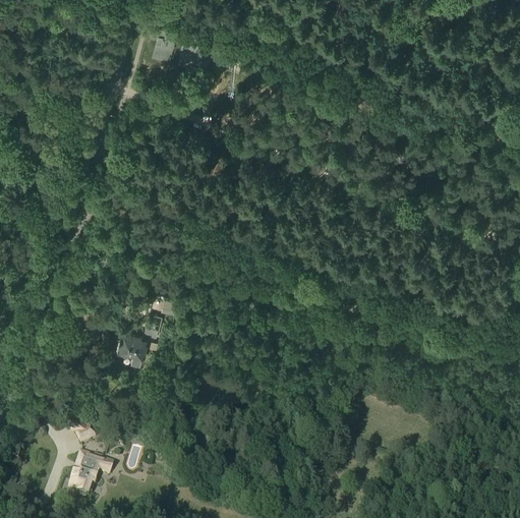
[(170,13),(172,7),(164,4),(162,10),(170,13)]
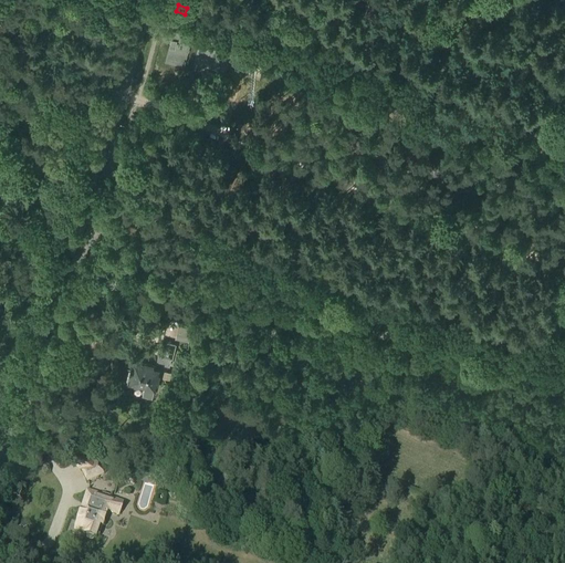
[(184,64),(194,27),(175,21),(165,59),(184,64)]
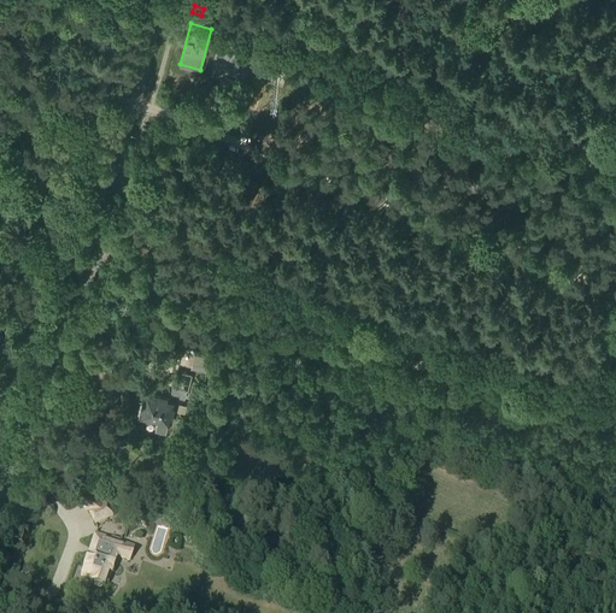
[(205,370),(209,355),(193,352),(189,366),(205,370)]
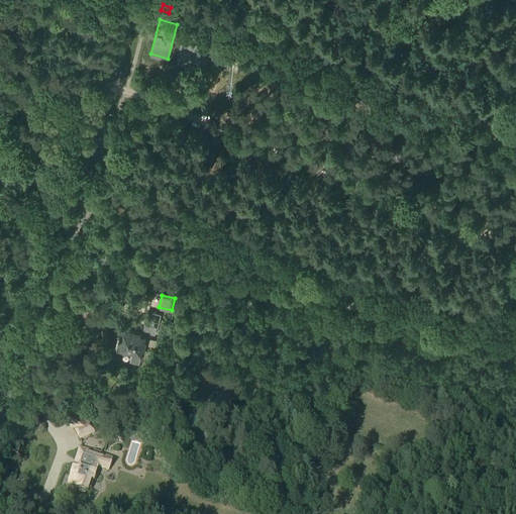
[(141,332),(121,327),(117,346),(120,347),(121,348),(125,350),(127,349),(131,350),(129,358),(138,361),(140,352),(146,329),(153,331),(155,324),(156,325),(160,312),(146,309),(143,322),(144,322),(141,332)]
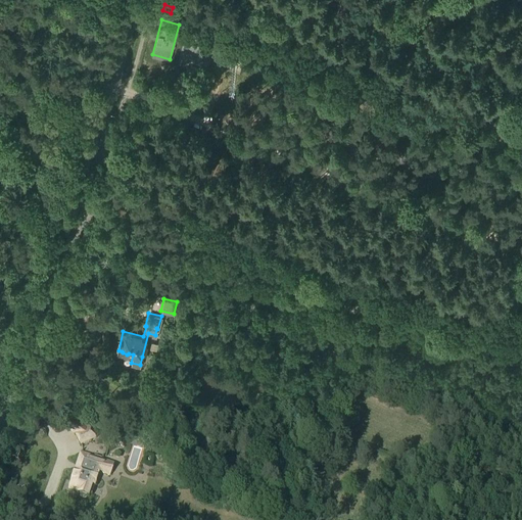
[(80,442),(94,435),(89,424),(75,431),(80,442)]
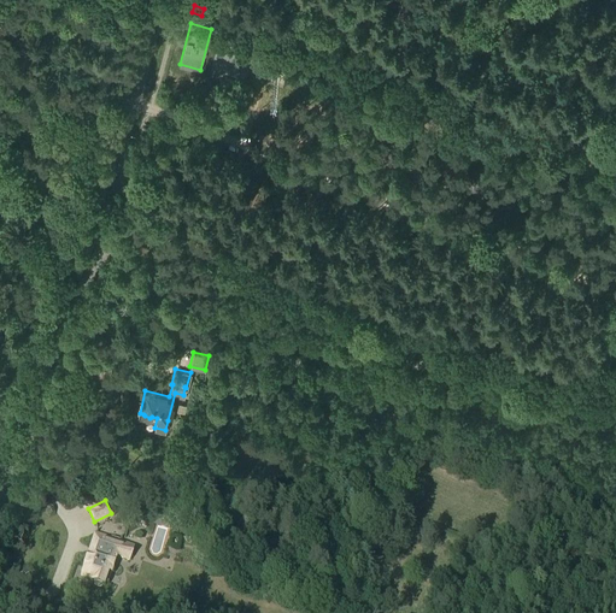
[(129,512),(132,504),(122,501),(119,510),(129,512)]
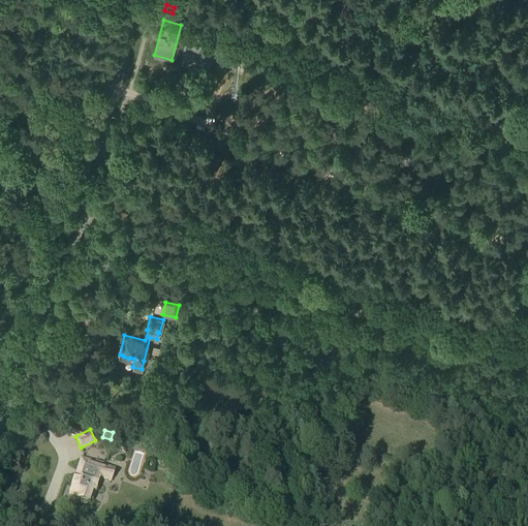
[(117,442),(117,447),(118,449),(123,450),(124,449),(125,443),(124,441),(119,440),(117,442)]
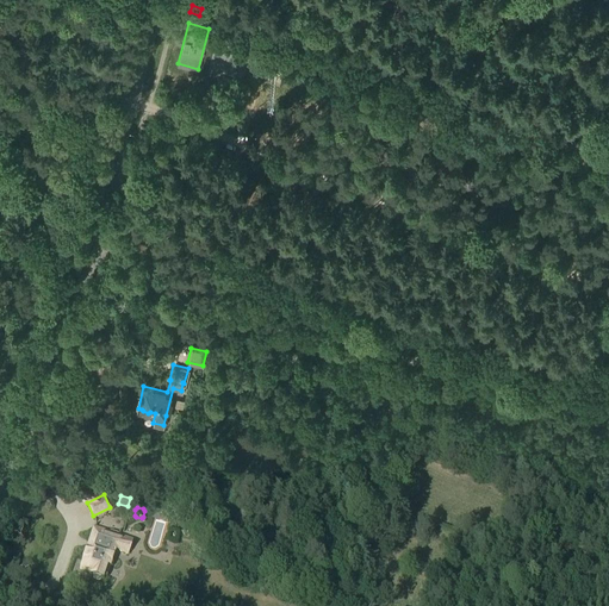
[(236,511),(227,529),(236,533),(246,517),(236,511)]
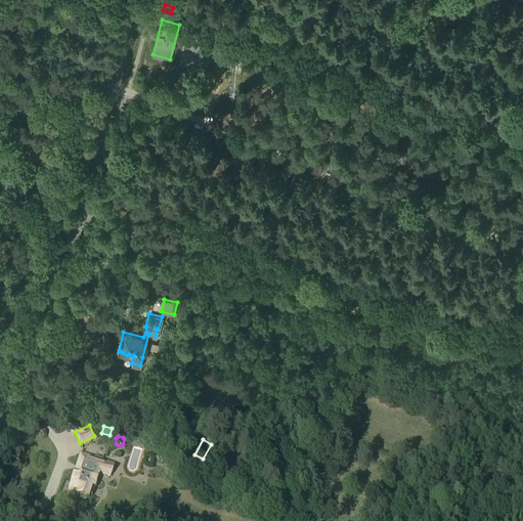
[(77,490),(80,491),(79,493),(80,495),(84,496),(85,495),(86,493),(89,494),(92,483),(95,484),(99,471),(110,474),(110,472),(112,472),(114,466),(113,465),(113,463),(81,451),(71,482),(72,482),(69,489),(76,491),(77,490)]
